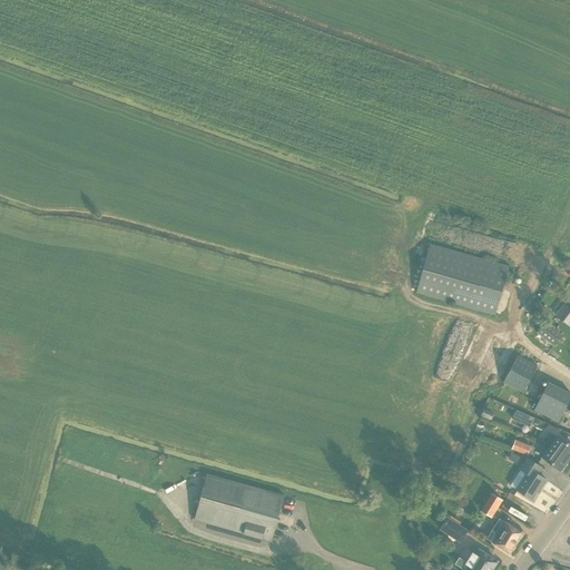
[(430,242),(426,257),(416,293),(494,315),(509,264),(430,242)]
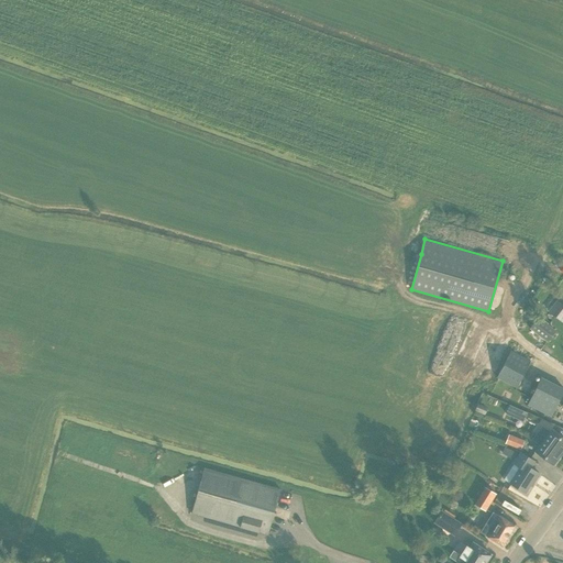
[(562,305),(556,301),(548,312),(562,323),(562,322),(562,305)]
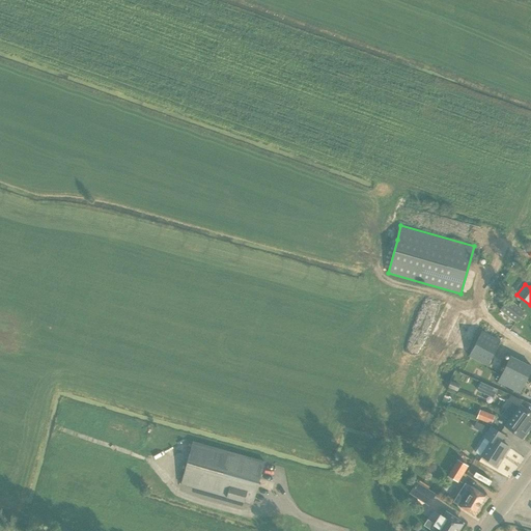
[(525,313),(507,300),(499,311),(516,324),(525,313)]
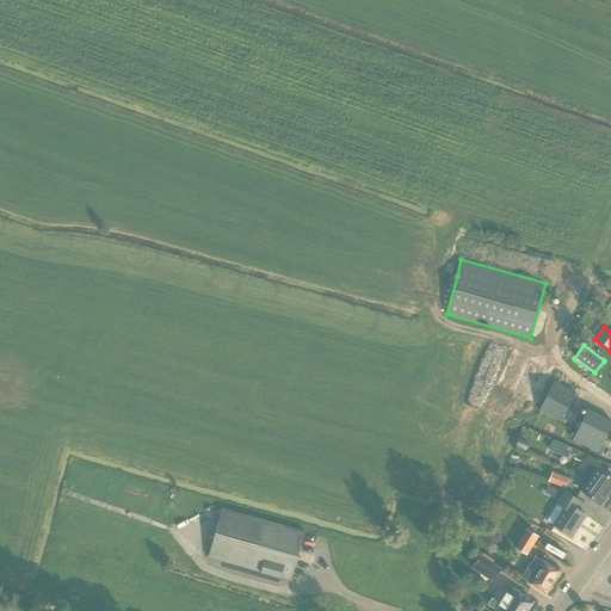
[(504,369),(482,419),(495,425),(500,417),(503,418),(520,375),(504,369)]
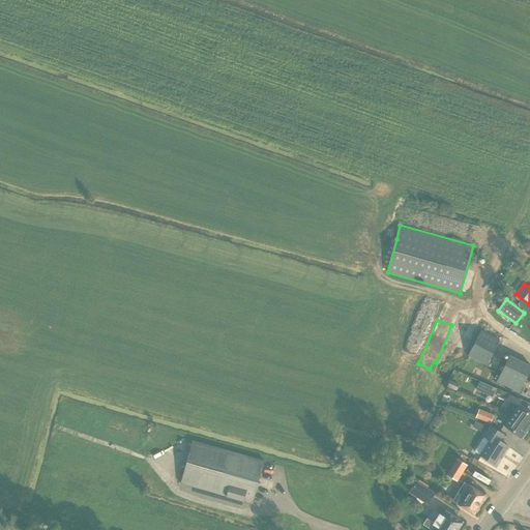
[(468,356),(487,365),(500,341),(481,330),(468,356)]
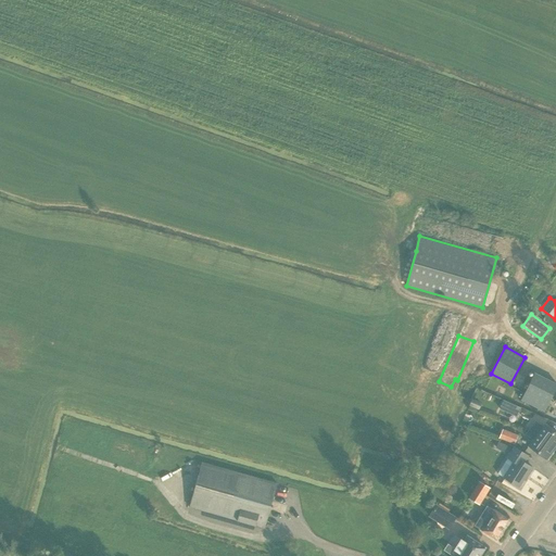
[(521,401),(544,412),(555,387),(555,383),(533,373),(521,401)]
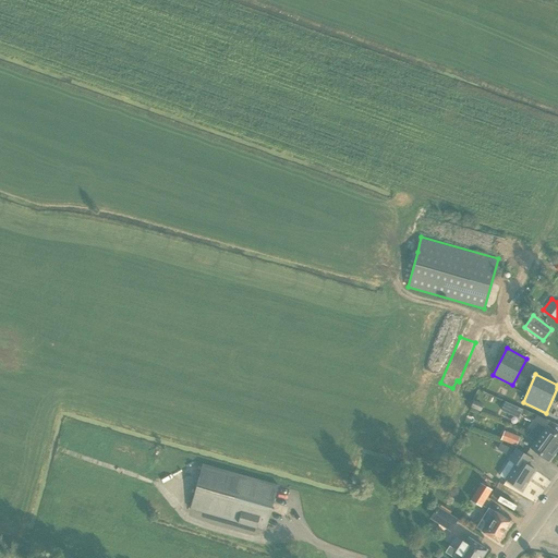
[(481,412),(484,404),(473,400),(470,408),(481,412)]
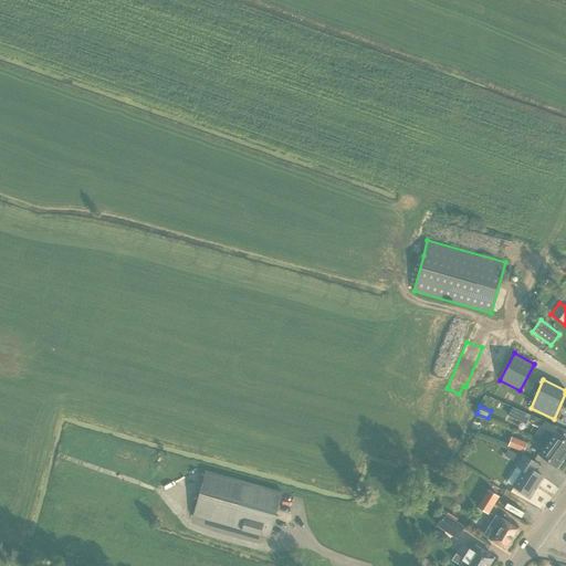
[(517,421),(522,411),(512,408),(509,417),(514,419),(517,421)]
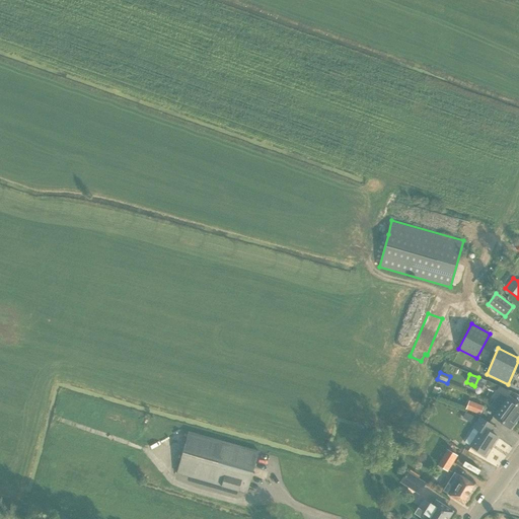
[(489,400),(492,393),(483,390),(480,397),(489,400)]
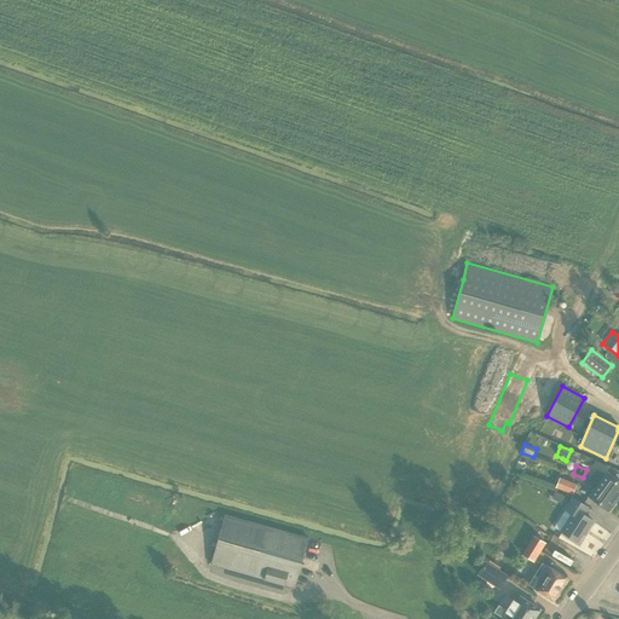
[(589,479),(618,499),(618,497),(618,482),(606,473),(601,480),(593,474),(589,479)]
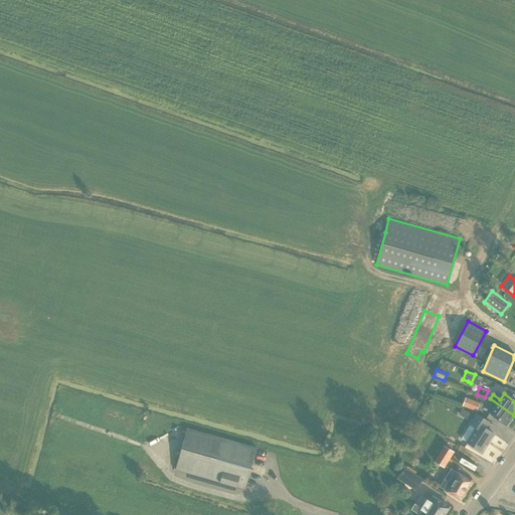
[(480,403),(465,397),(462,406),(477,411),(480,403)]
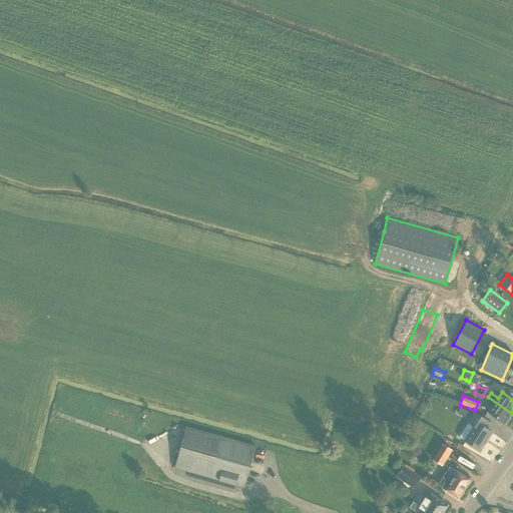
[(488,397),(485,401),(492,406),(488,412),(504,424),(512,414),(488,397)]
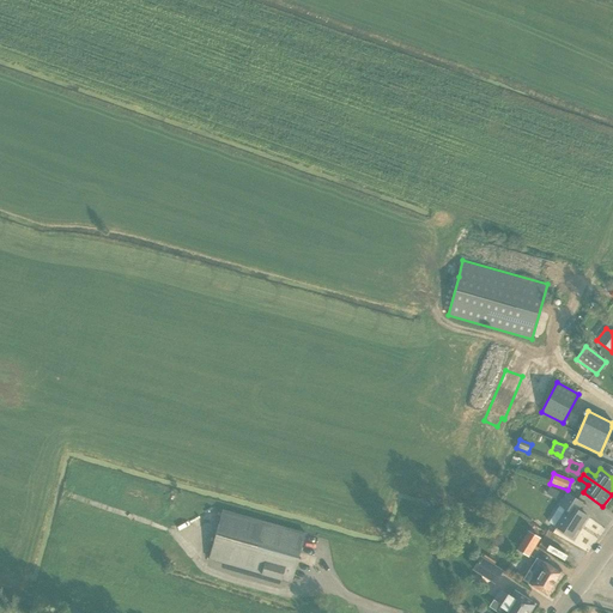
[(582,503),(568,493),(559,505),(566,510),(556,527),(571,536),(581,522),(582,523),(587,516),(577,510),(582,503)]
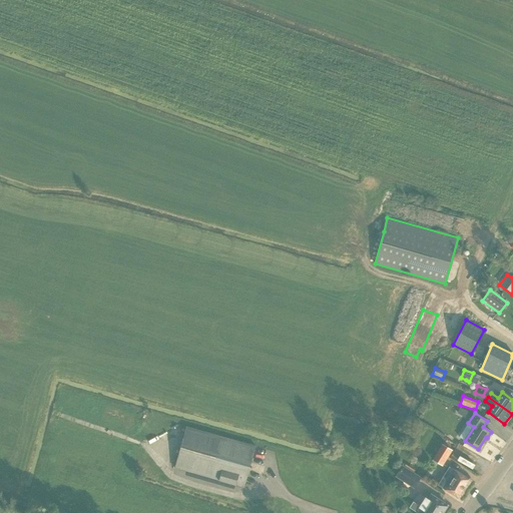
[(174,468),(243,488),(255,446),(185,427),(174,468)]
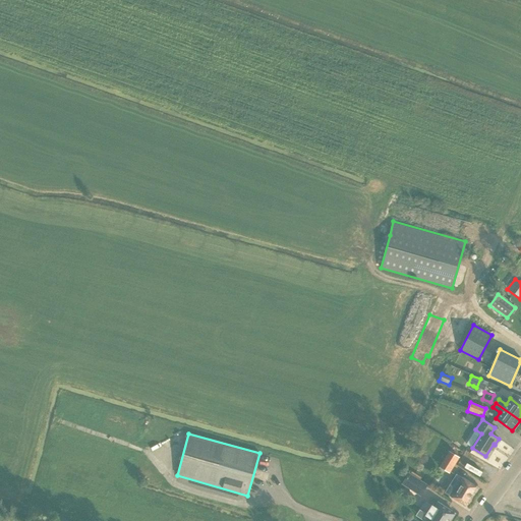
[(459,457),(449,451),(439,467),(449,473),(459,457)]
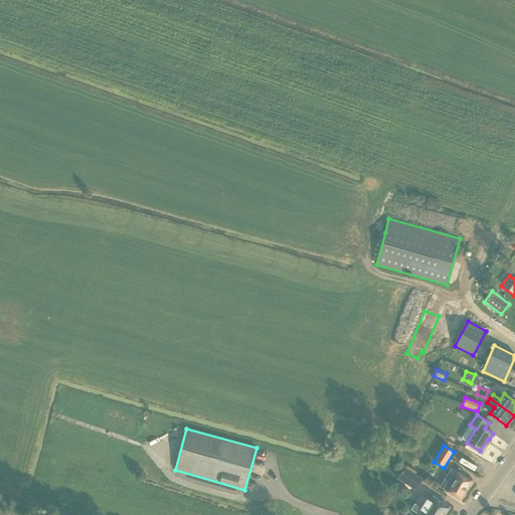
[(458,451),(481,467),(485,461),(461,446),(458,451)]
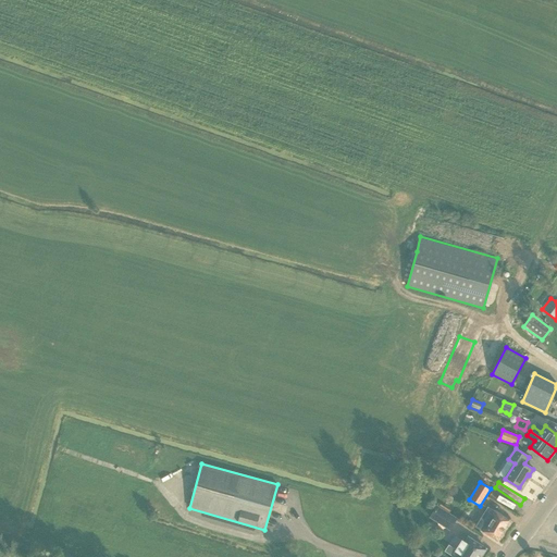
[(457,520),(454,517),(437,506),(430,517),(449,531),(457,520)]
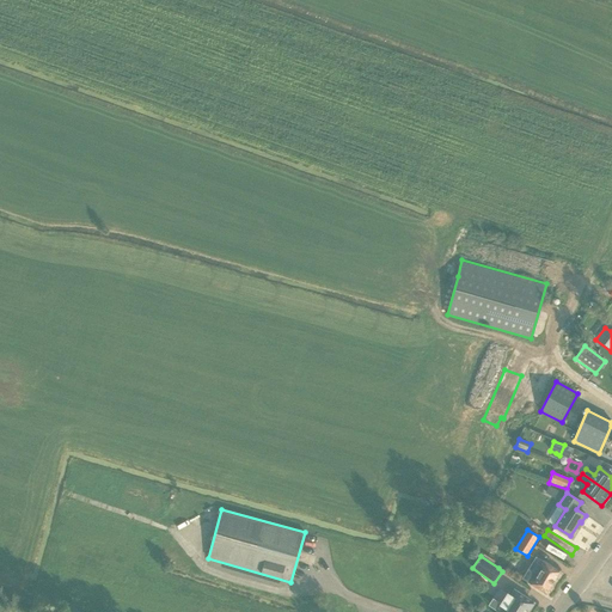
[(536,557),(527,571),(530,573),(525,581),(528,583),(545,594),(560,571),(543,561),(542,562),(536,557)]
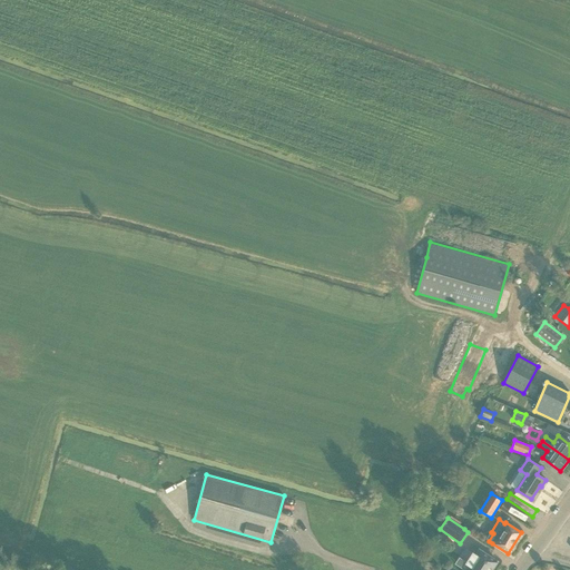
[(498,562),(478,549),(474,554),(472,552),(465,564),(469,566),(465,569),(492,569),(498,562)]
